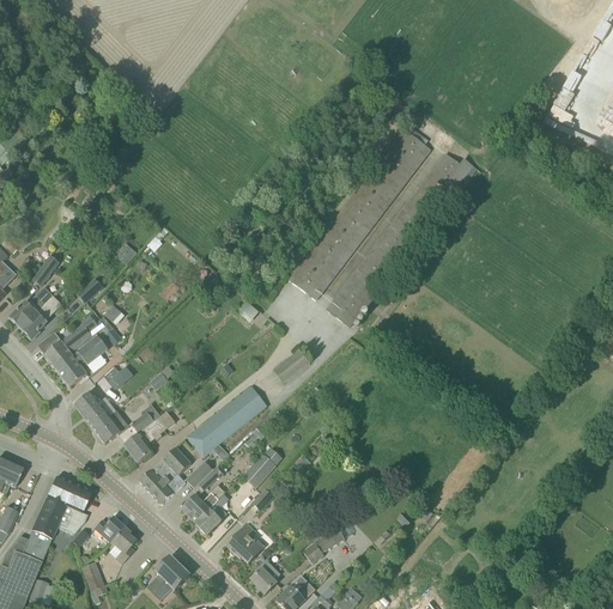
[(431,148),(405,128),(402,127),(287,279),(316,300),(431,148)]
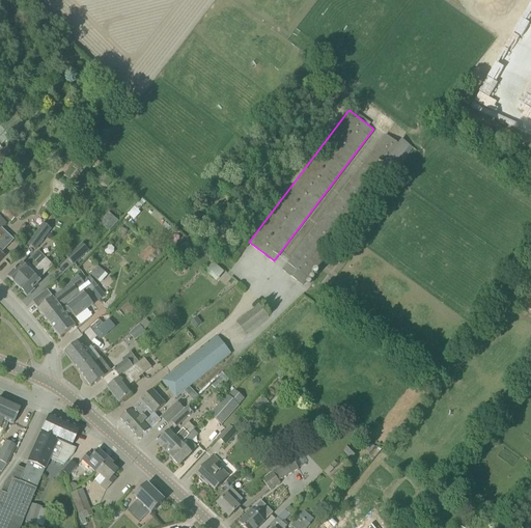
[(410,143),(401,137),(398,141),(386,132),(282,267),(303,282),(410,143)]
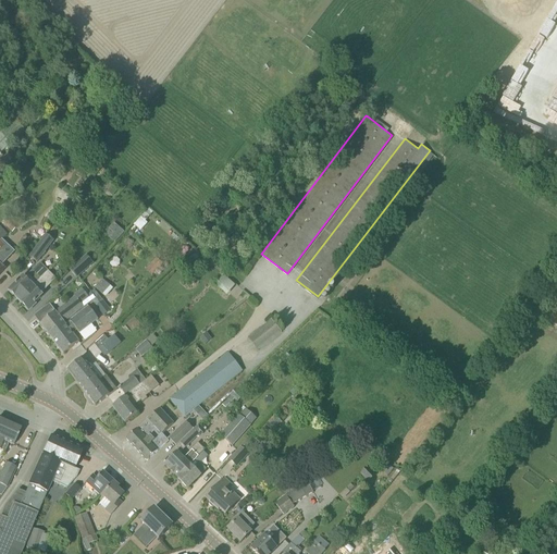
[(112,195),(119,187),(115,184),(109,192),(112,195)]
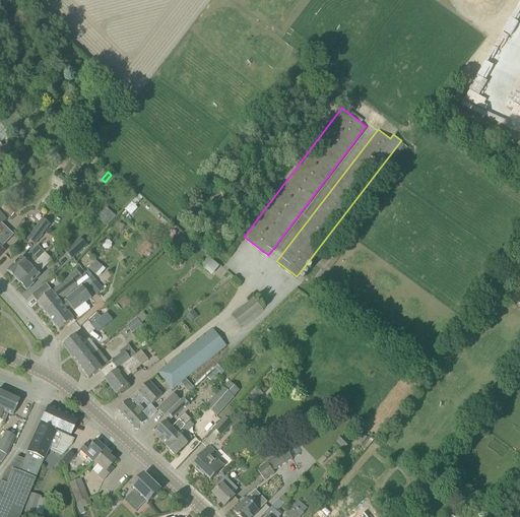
[(5,201),(2,205),(12,214),(15,211),(5,201)]
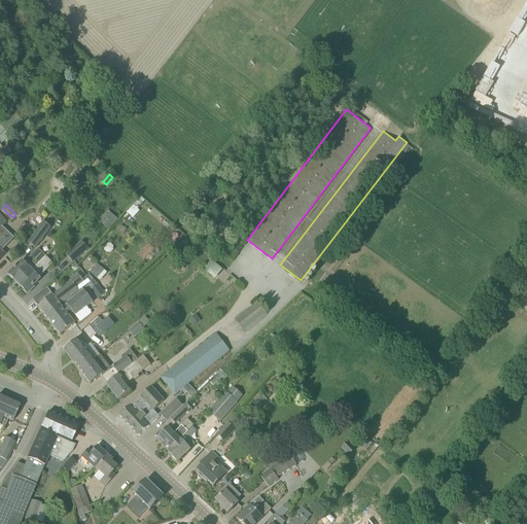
[(107,207),(101,213),(107,218),(102,223),(107,228),(117,216),(107,207)]
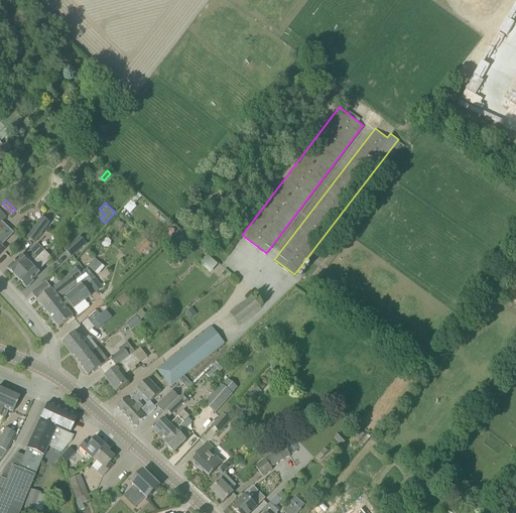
[(0,229),(13,216),(7,210),(5,212),(0,206),(0,229)]
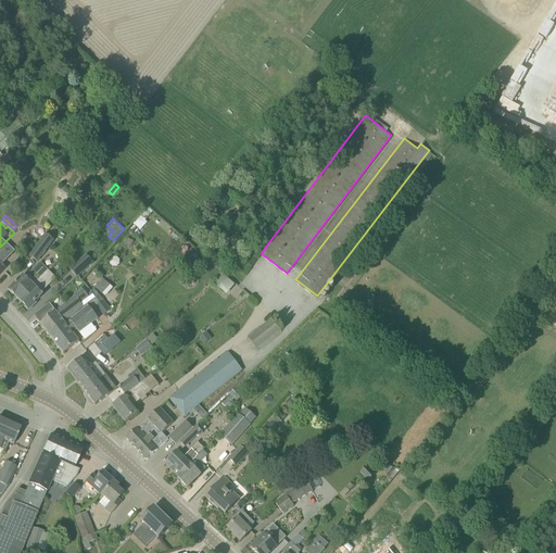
[(47,233),(30,253),(37,259),(53,237),(47,233)]
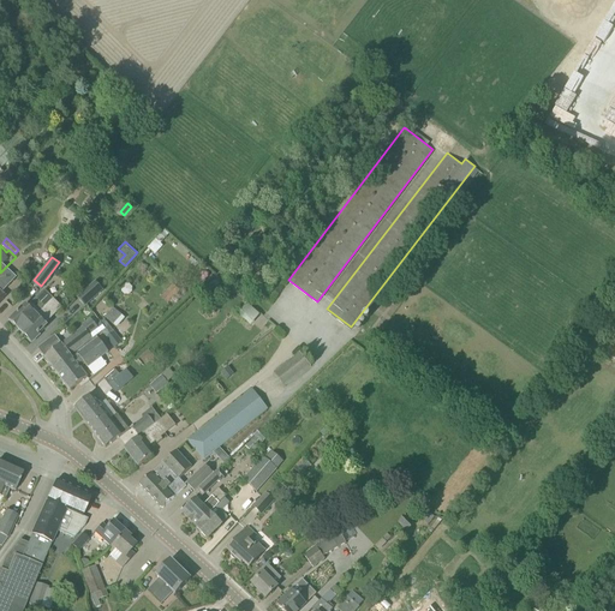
[(96,280),(78,295),(84,303),(102,287),(96,280)]
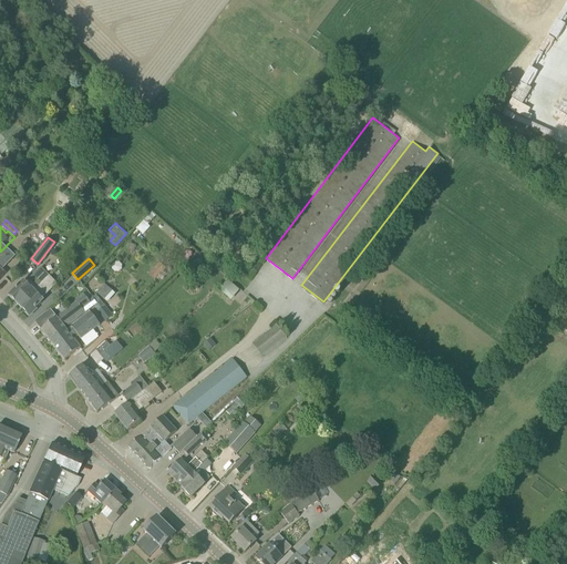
[(160,273),(166,265),(163,263),(158,259),(153,266),(160,273)]
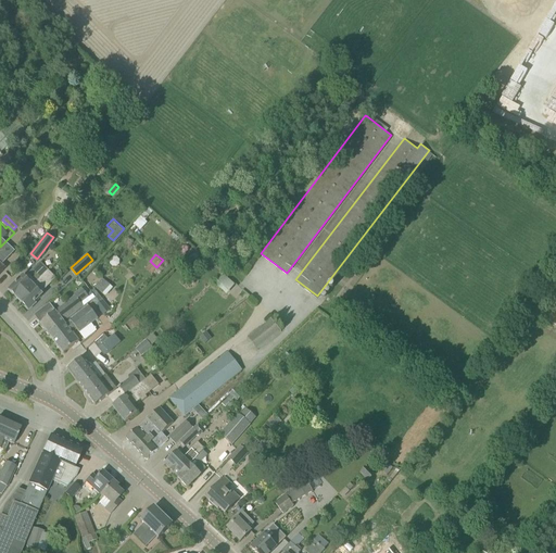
[(14,292),(19,297),(48,268),(40,261),(29,271),(32,273),(27,276),(24,273),(13,284),(12,284),(9,287),(13,292),(14,292)]
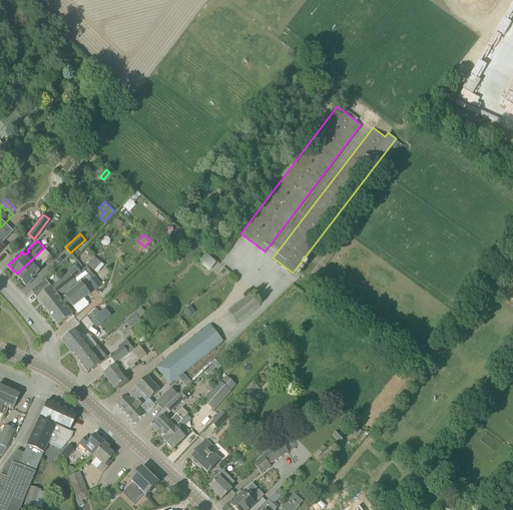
[(44,247),(17,274),(22,279),(21,279),(26,284),(30,280),(29,280),(40,270),(36,267),(43,261),(44,262),(51,255),(44,247)]
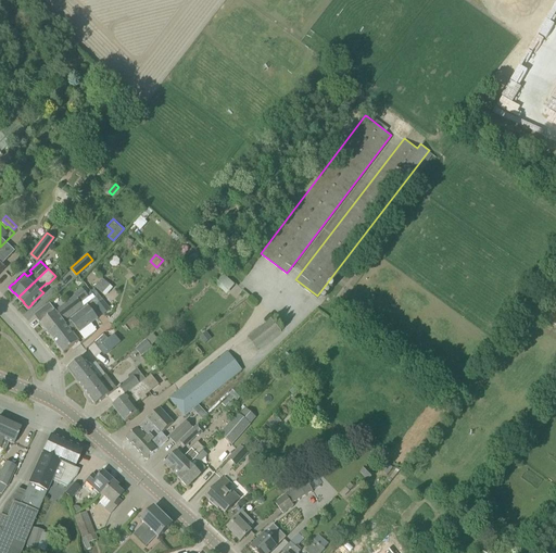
[(216,283),(226,290),(234,281),(224,273),(216,283)]
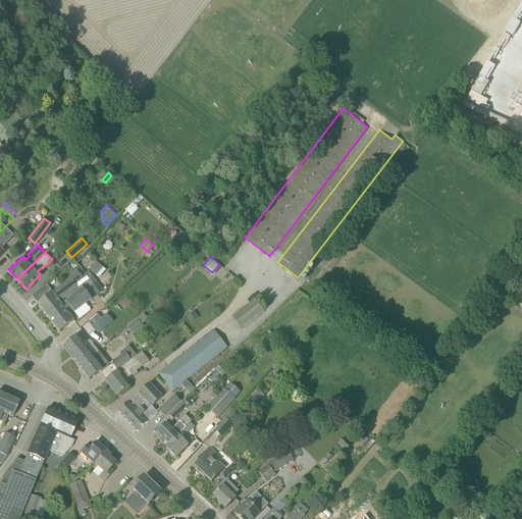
[(90,266),(99,275),(106,268),(97,259),(90,266)]
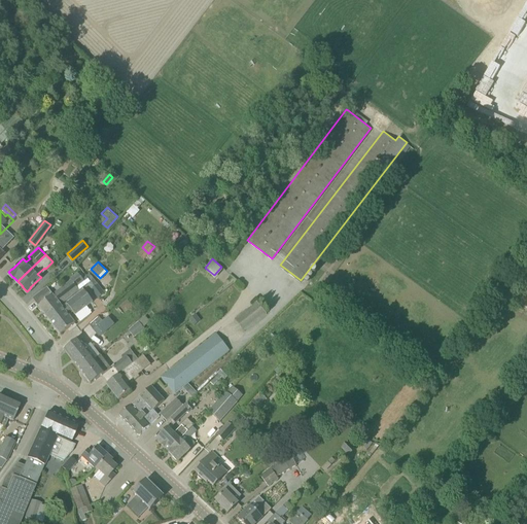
[(46,314),(61,303),(60,302),(78,287),(76,285),(84,279),(77,271),(72,275),(73,277),(54,292),(47,285),(33,297),(46,314)]
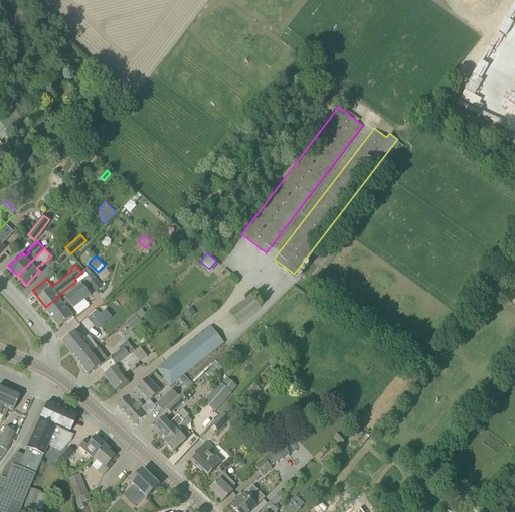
[(96,276),(90,281),(96,289),(103,284),(96,276)]
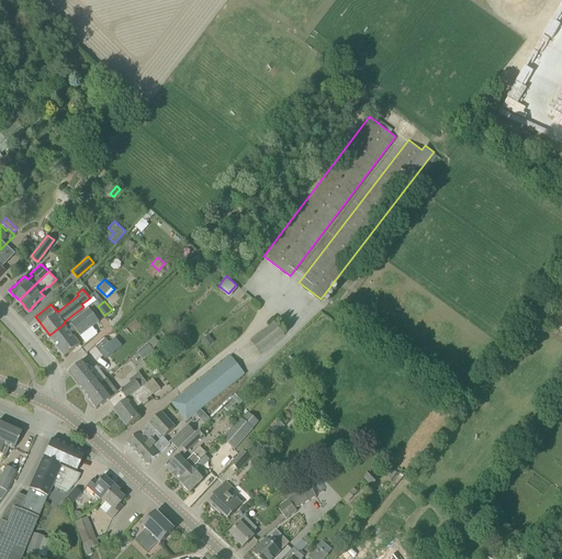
[(49,335),(65,355),(80,343),(72,334),(78,331),(80,334),(99,320),(90,308),(67,325),(65,323),(49,335)]
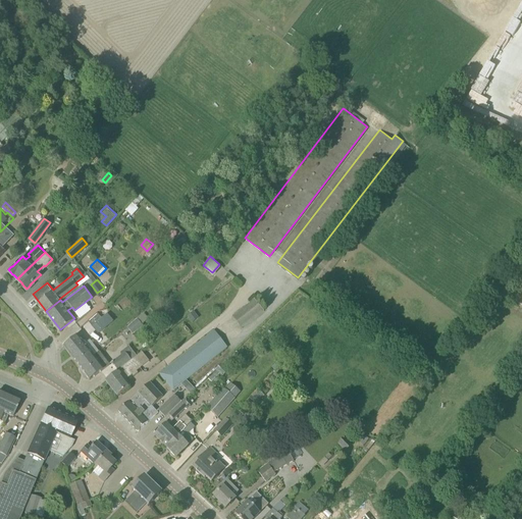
[(127,295),(119,301),(124,307),(132,301),(127,295)]
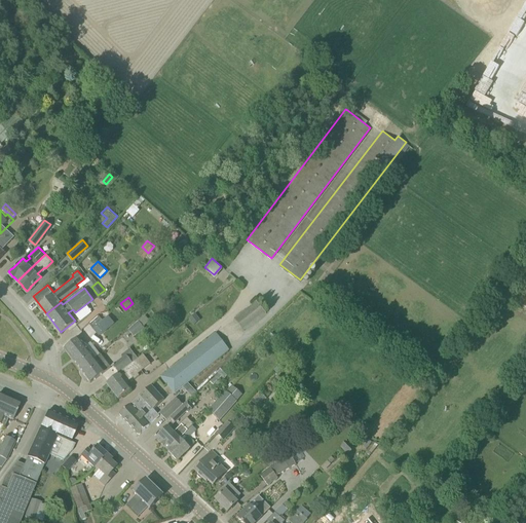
[(233,316),(234,316),(243,329),(266,311),(256,299),(233,316)]
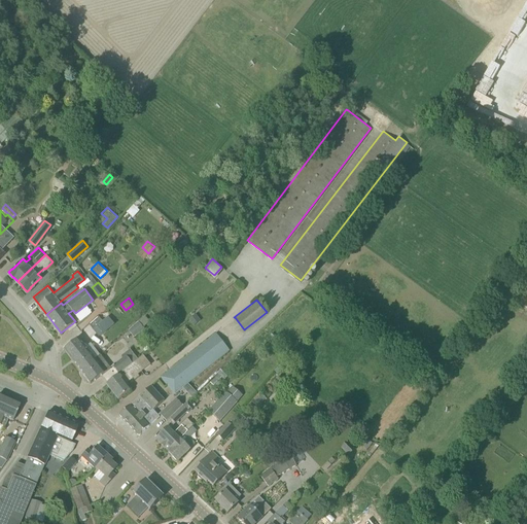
[(96,323),(103,332),(114,322),(106,313),(102,317),(96,323)]
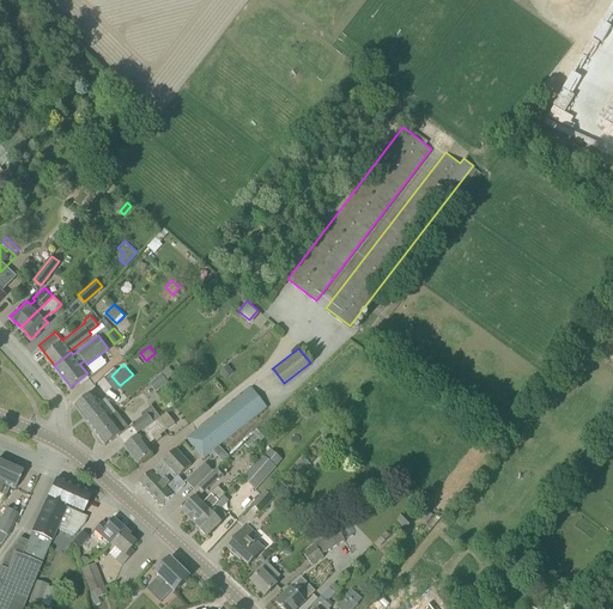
[(141,387),(147,395),(168,379),(162,371),(141,387)]
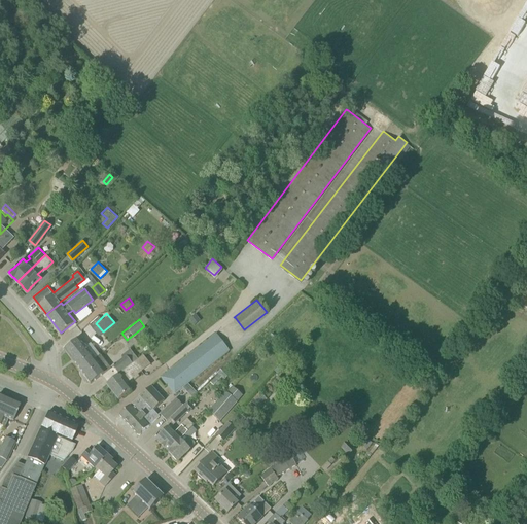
[(188,381),(230,348),(216,332),(162,375),(175,392),(183,386),(192,395),(198,391),(188,381)]
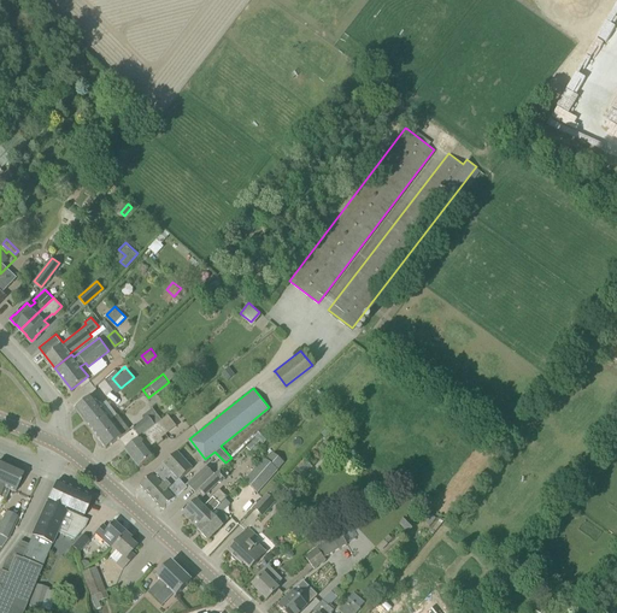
[(75,406),(94,431),(111,418),(111,417),(104,408),(93,393),(75,406)]
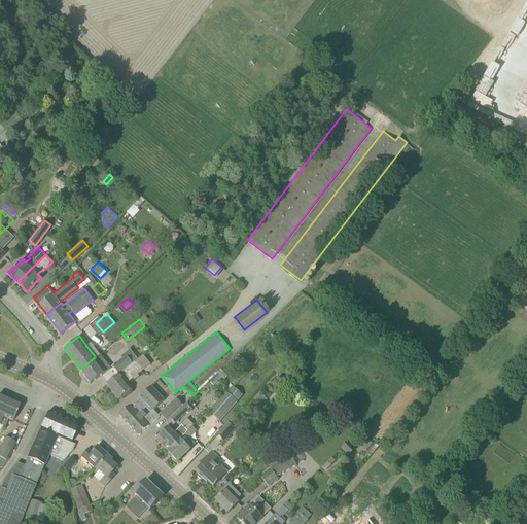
[(112,363),(118,372),(138,356),(131,347),(123,353),(123,356),(112,363)]
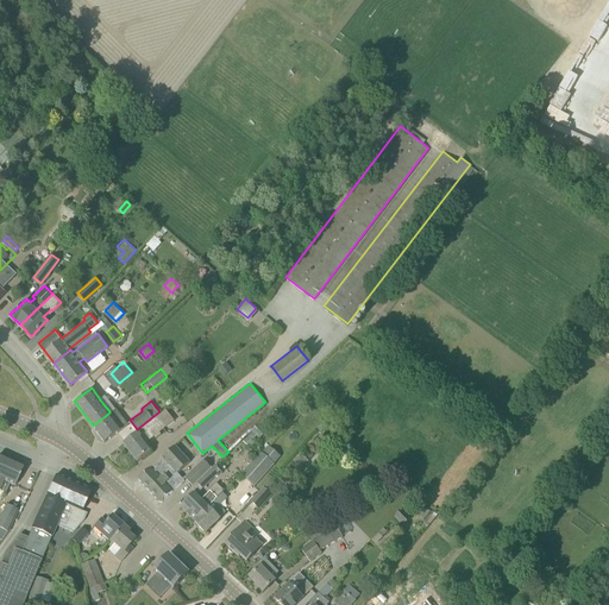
[(110,413),(93,426),(105,441),(121,428),(121,427),(127,422),(115,407),(110,411),(110,413)]
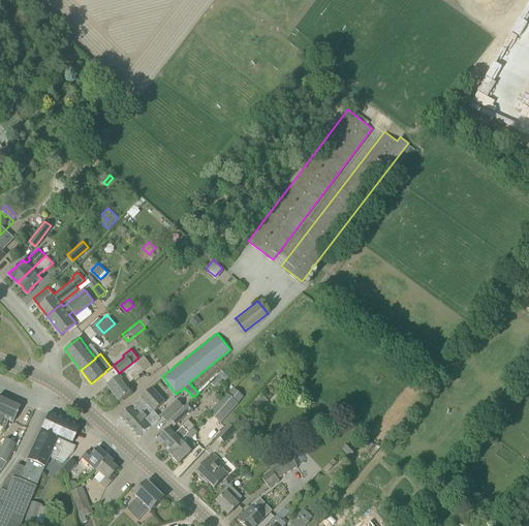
[(145,353),(107,383),(120,399),(132,389),(127,382),(134,377),(135,379),(141,376),(138,374),(152,364),(145,353)]
